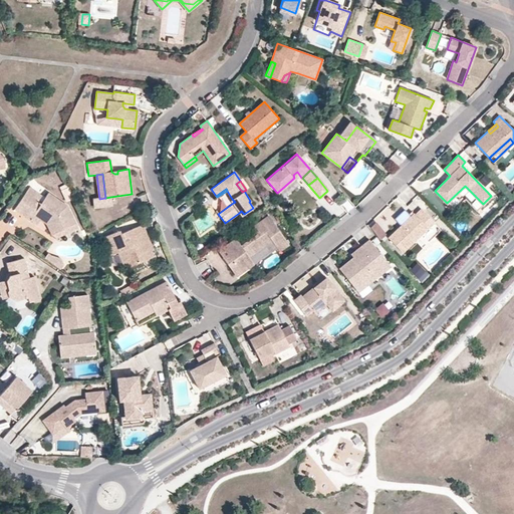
[(25,192),(13,210),(28,220),(35,211),(41,216),(49,221),(55,233),(74,224),(66,206),(47,193),(40,203),(25,192)]
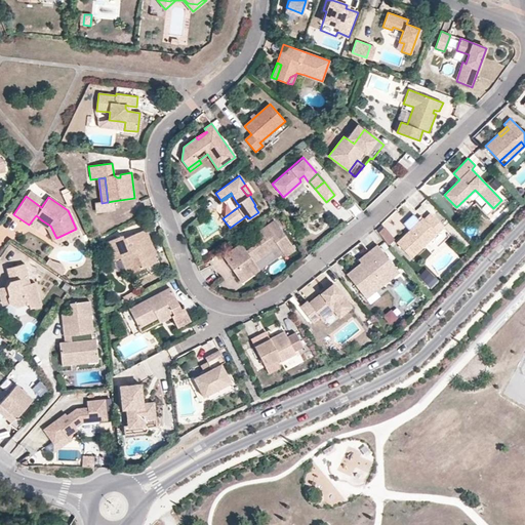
[(113,201),(108,202),(102,203),(94,204),(95,211),(114,209),(113,201)]
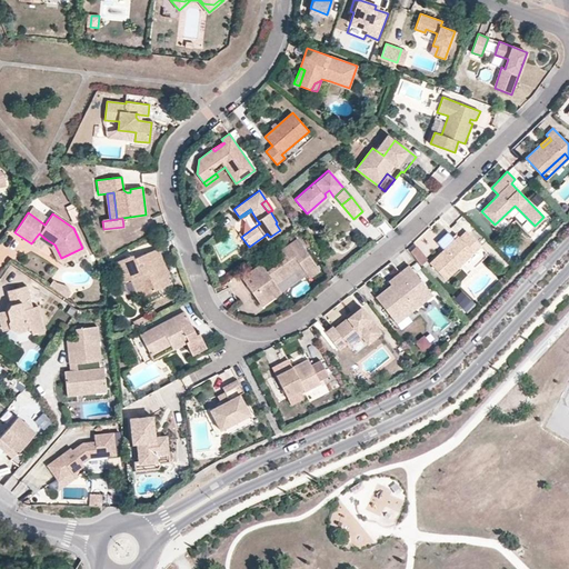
[(170,233),(167,226),(156,231),(160,239),(170,233)]
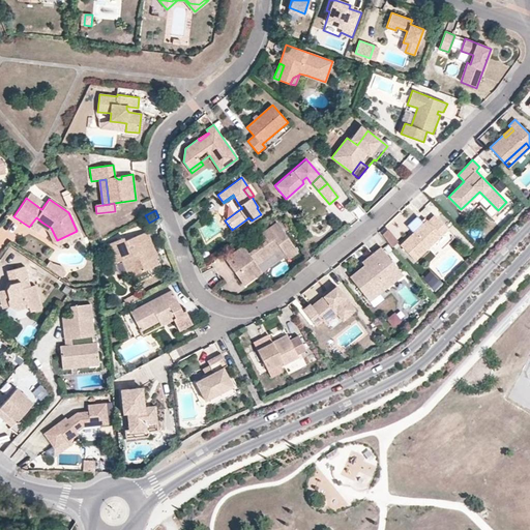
[(448,229),(434,214),(428,221),(427,219),(414,232),(400,244),(415,260),(448,229)]
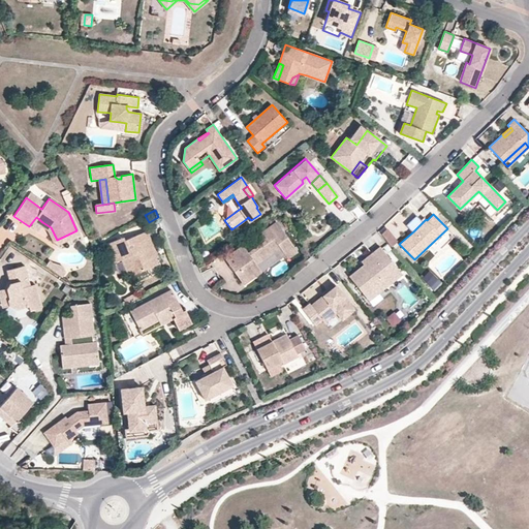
[(411,229),(413,231),(426,219),(424,217),(411,229)]
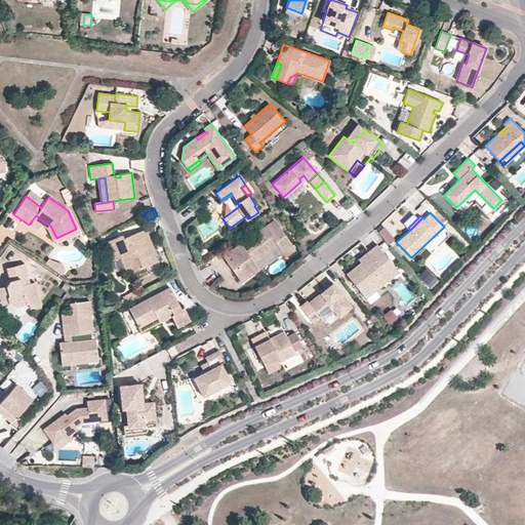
[(42,220),(39,225),(46,229),(51,240),(56,238),(50,226),(42,220)]
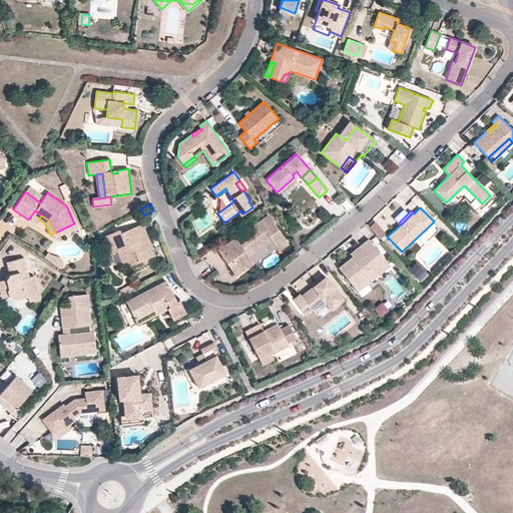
[(288,242),(269,215),(251,226),(255,233),(240,244),(235,237),(217,250),(223,258),(226,255),(230,262),(227,264),(235,276),(253,263),(248,255),(272,239),(279,249),(288,242)]
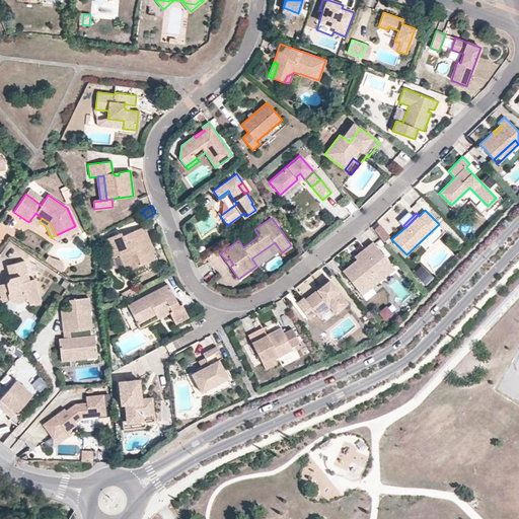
[(390,237),(380,225),(374,230),(384,242),(390,237)]
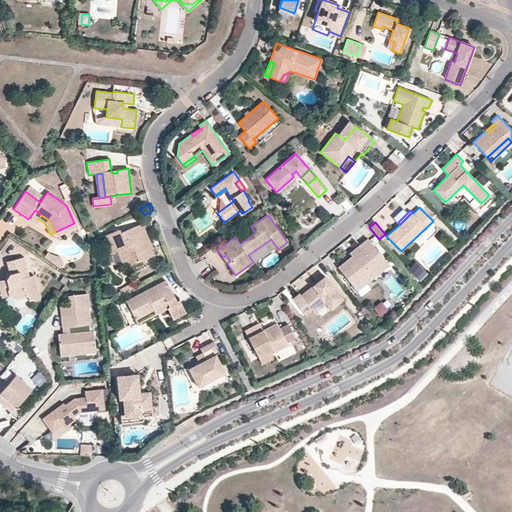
[(148,238),(142,223),(121,232),(120,229),(102,236),(109,255),(118,251),(124,267),(153,255),(150,249),(146,239),(148,238)]
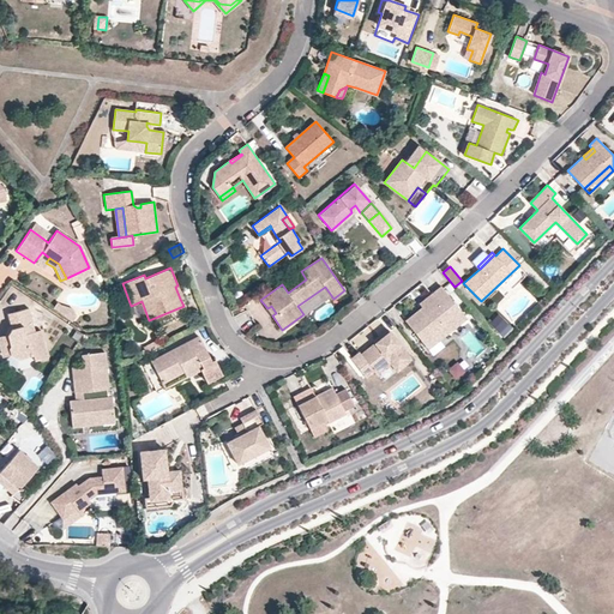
[(468,318),(441,286),(432,294),(434,298),(422,307),(407,320),(425,343),(441,329),(446,335),(468,318)]
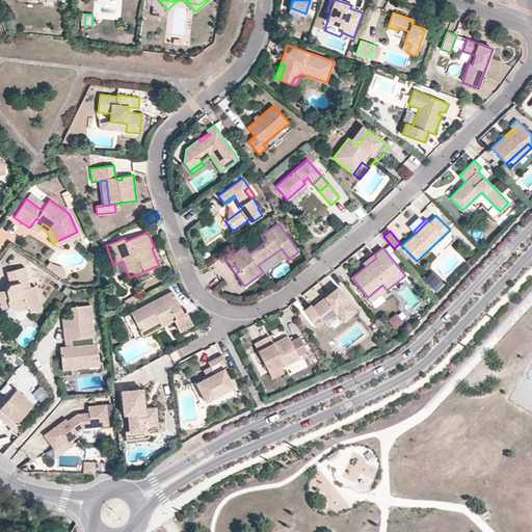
[(376,258),(374,255),(364,263),(366,266),(376,258)]
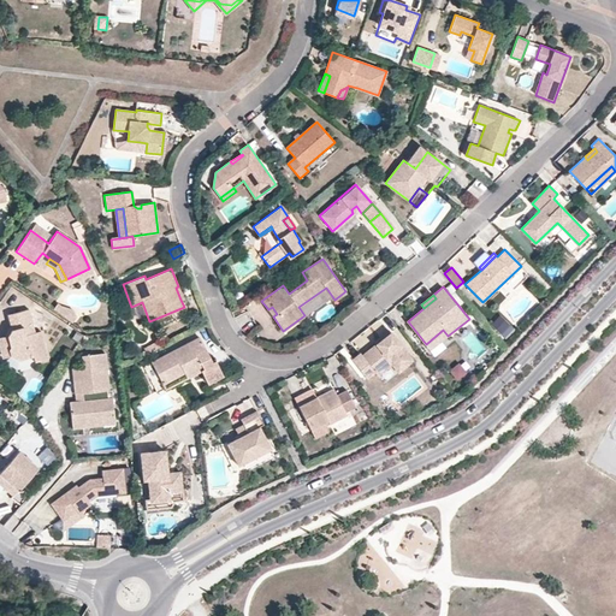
[(33,331),(27,307),(6,313),(9,323),(10,327),(6,335),(3,335),(0,335),(0,349),(7,348),(9,354),(17,359),(31,355),(33,360),(46,356),(39,329),(33,331)]
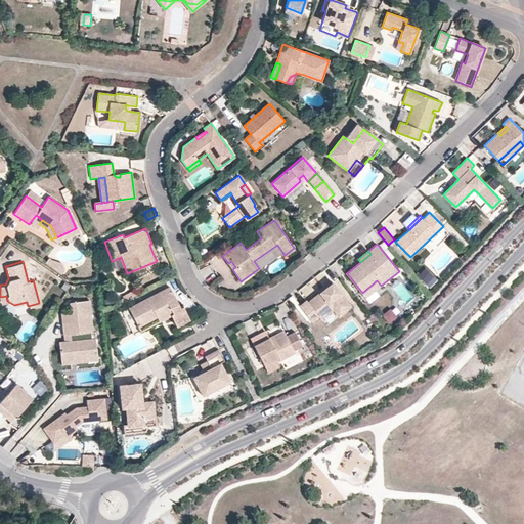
[(418,275),(427,286),(435,277),(426,267),(418,275)]
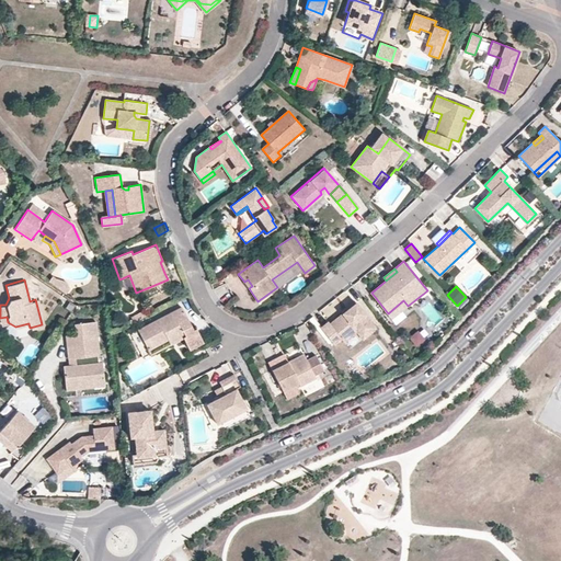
[(376,330),(354,300),(346,307),(350,311),(347,313),(345,311),(342,313),(330,323),(328,321),(320,328),(334,345),(342,339),(340,338),(352,327),(356,332),(363,340),(376,330)]
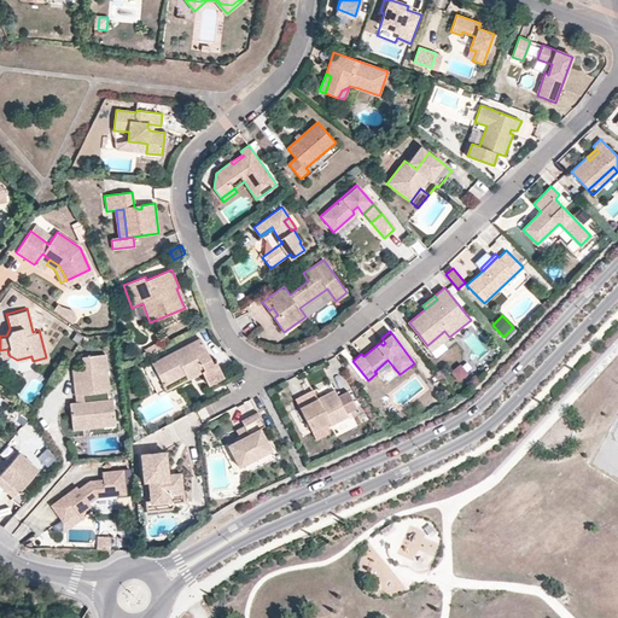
[(449,337),(444,331),(427,345),(432,351),(449,337)]
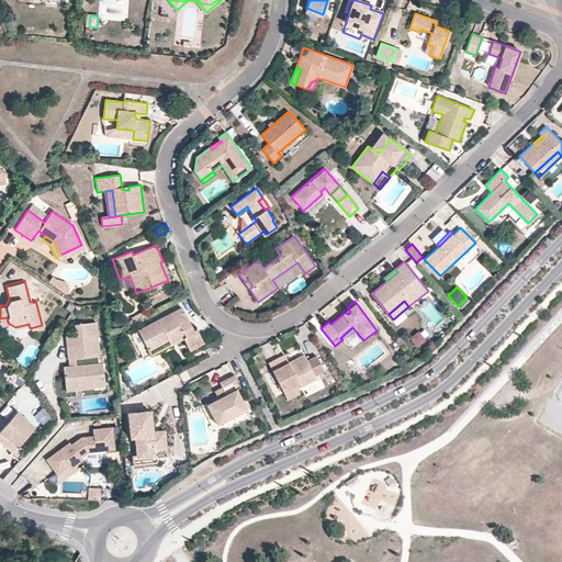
[(194,332),(182,307),(137,332),(147,351),(167,341),(170,346),(183,338),(190,350),(203,344),(197,330),(194,332)]
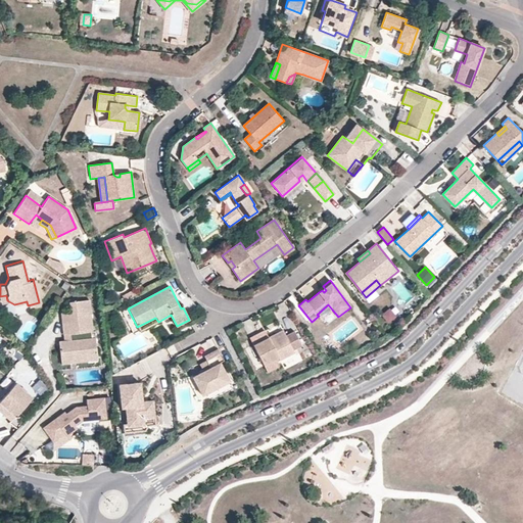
[(134,289),(122,295),(123,297),(120,299),(122,302),(137,295),(134,289)]
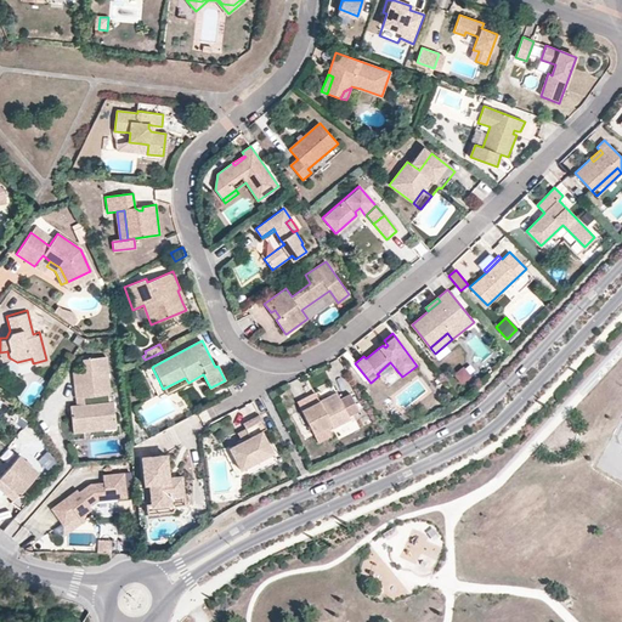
[(107,391),(103,355),(83,357),(84,368),(71,371),(73,396),(80,395),(82,402),(74,402),(68,403),(71,425),(92,424),(91,418),(112,416),(109,391),(107,391)]
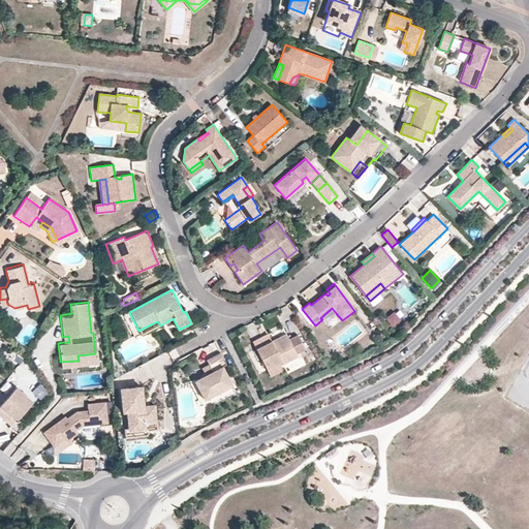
[(320,318),(322,319),(324,322),(336,313),(332,308),(320,318)]
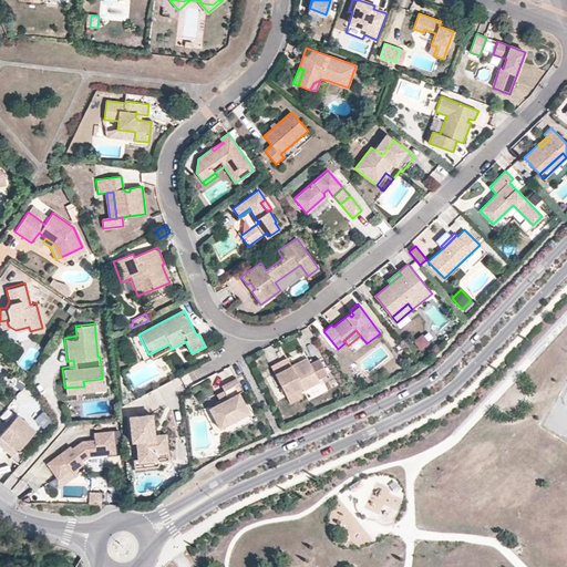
[(423,350),(430,344),(424,337),(416,343),(423,350)]
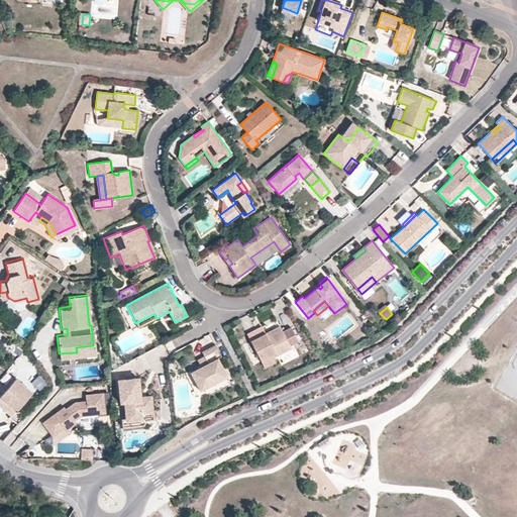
[(268,335),(282,328),(280,325),(266,333),(268,335)]
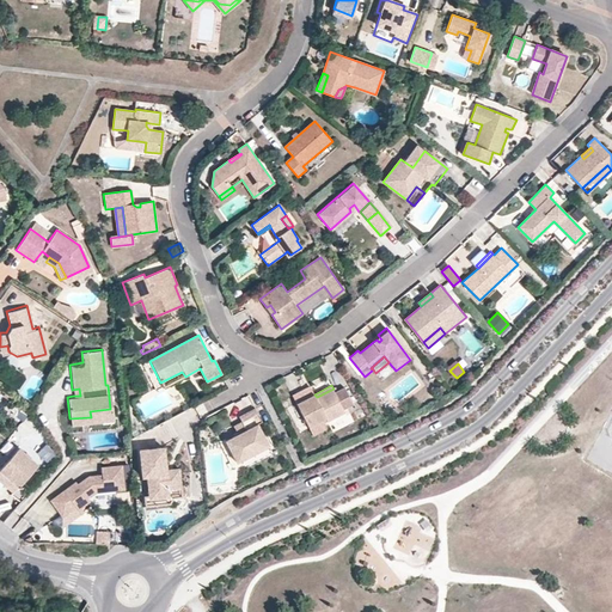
[(317,397),(314,395),(297,403),(308,427),(325,417),(328,421),(344,412),(343,409),(353,404),(344,387),(335,392),(334,389),(317,397)]
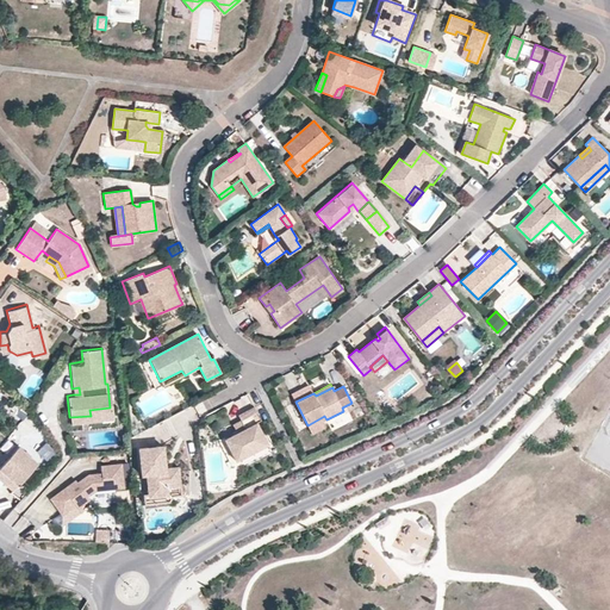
[(268,443),(256,422),(261,421),(254,406),(238,415),(241,421),(246,428),(237,433),(225,439),(236,460),(268,443)]
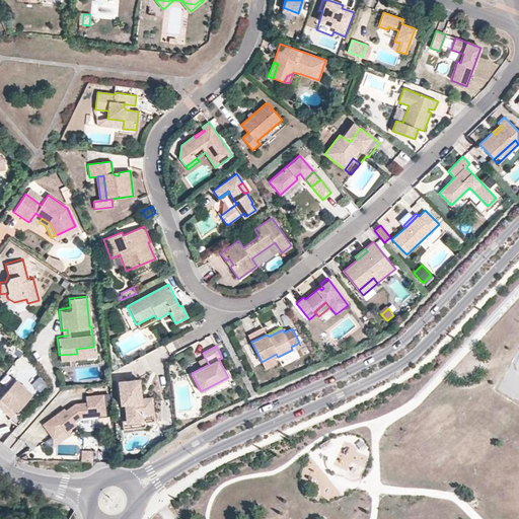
[(94,355),(93,347),(76,349),(77,354),(59,355),(59,359),(77,357),(94,355)]
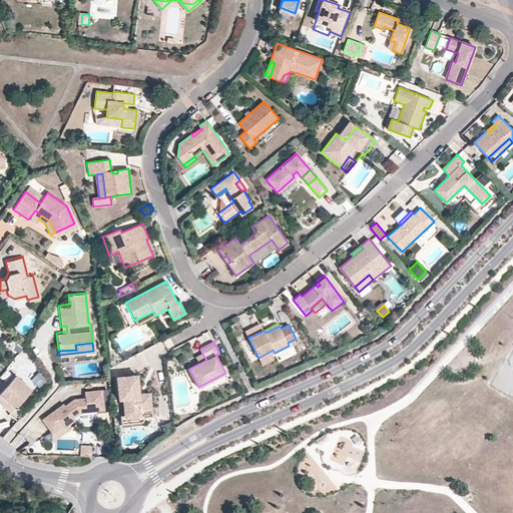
[(206,360),(202,354),(196,357),(199,364),(206,360)]
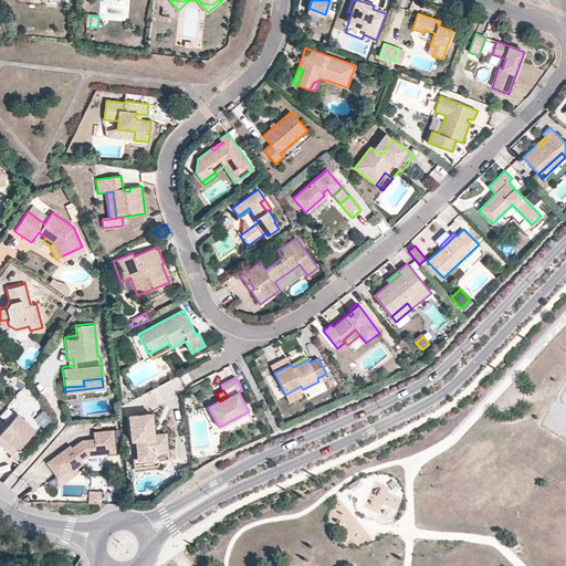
[(32,428),(14,411),(0,428),(0,436),(14,448),(32,428)]
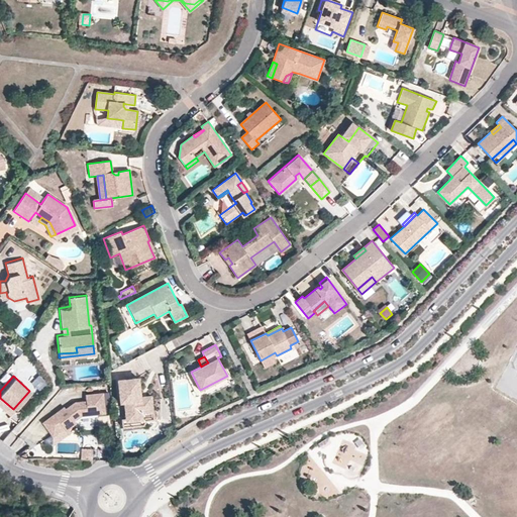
[(138,379),(118,381),(120,403),(123,403),(125,419),(128,421),(139,421),(141,418),(141,414),(152,413),(151,401),(140,402),(138,379)]
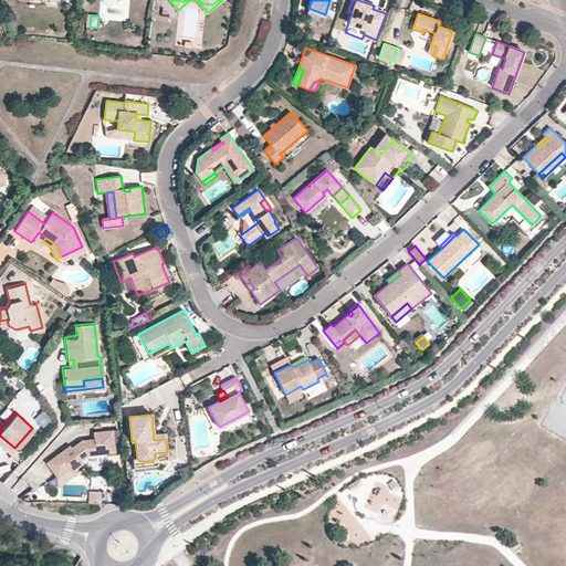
[(111,428),(92,429),(92,437),(80,438),(70,444),(66,448),(64,446),(45,460),(55,474),(67,464),(70,468),(81,460),(79,457),(86,452),(113,449),(111,428)]
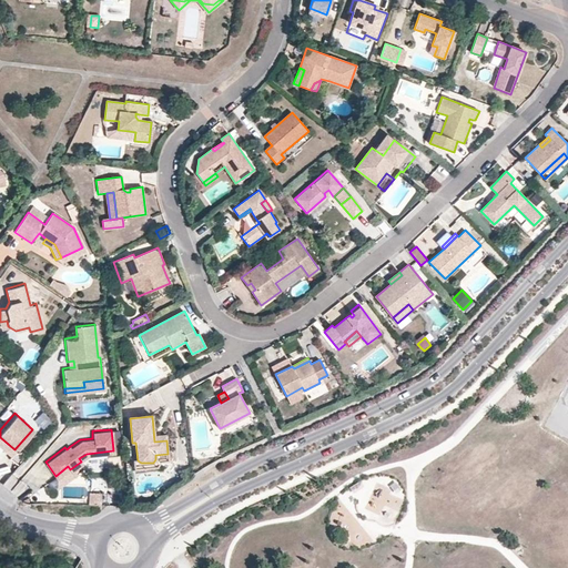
[(0,446),(10,455),(14,449),(0,437),(0,446)]
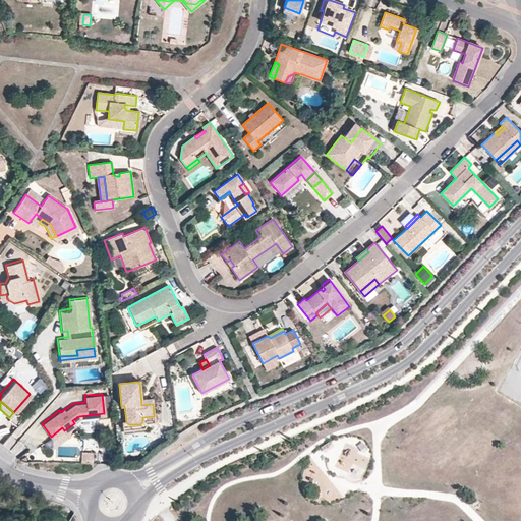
[(81,452),(81,463),(94,463),(94,452),(81,452)]
